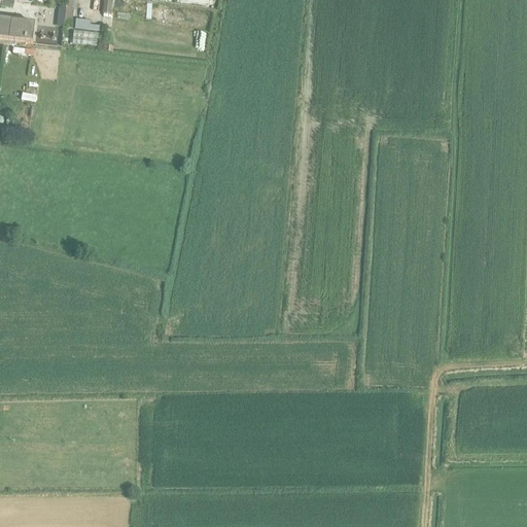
[(1,0),(1,7),(13,9),(13,0),(1,0)]
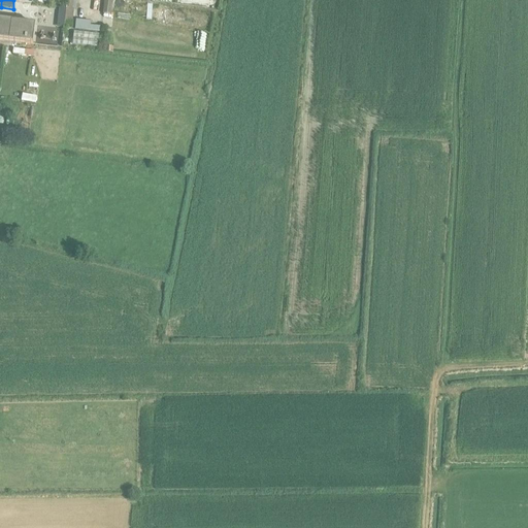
[(65,22),(64,29),(71,30),(74,9),(75,9),(76,0),(67,0),(66,8),(65,22)]
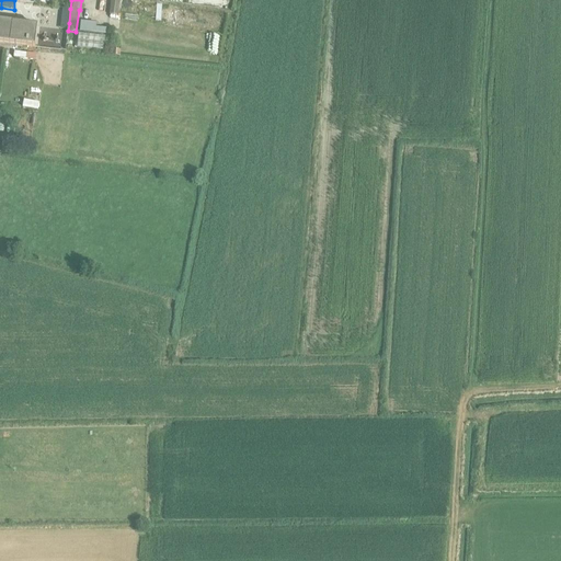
[(111,0),(110,15),(118,16),(119,0),(111,0)]
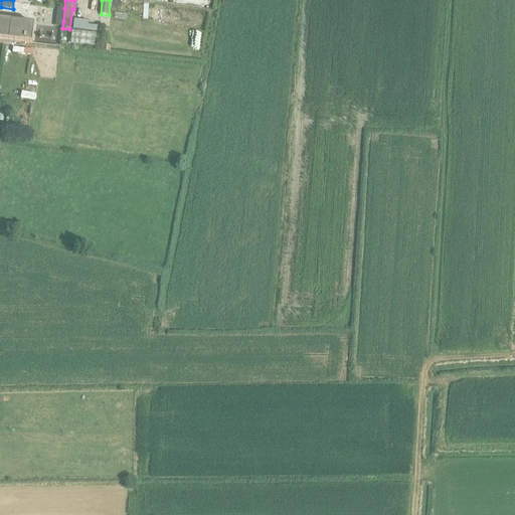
[(37,6),(35,24),(53,27),(55,9),(37,6)]
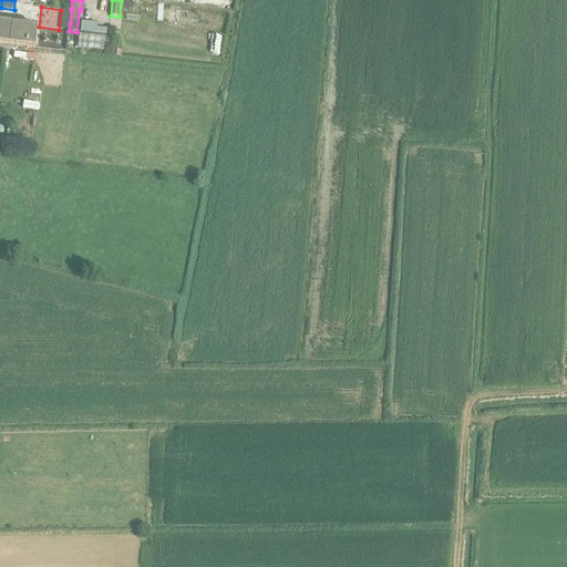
[(63,9),(61,30),(69,31),(70,23),(71,9),(63,9)]
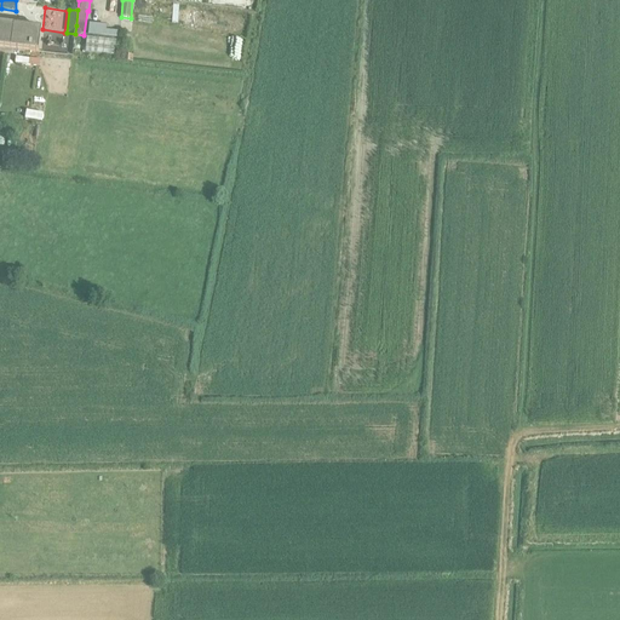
[(0,46),(17,50),(39,52),(39,51),(41,29),(0,23),(0,46)]
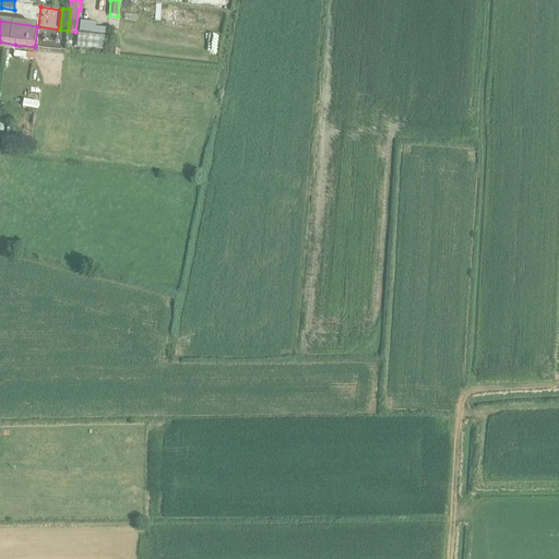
[(81,22),(80,32),(105,35),(106,28),(95,27),(96,23),(81,22)]
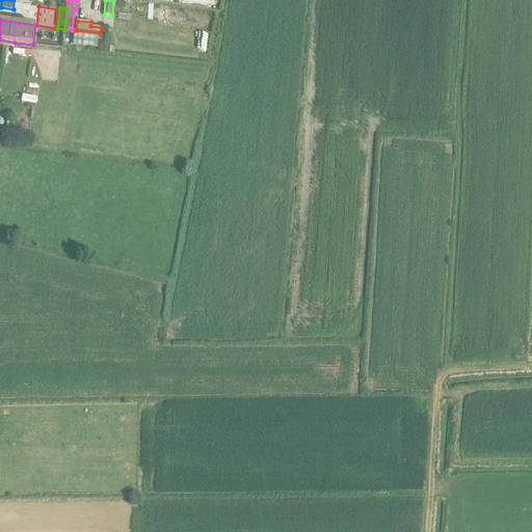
[(75,32),(73,46),(98,49),(100,35),(75,32)]
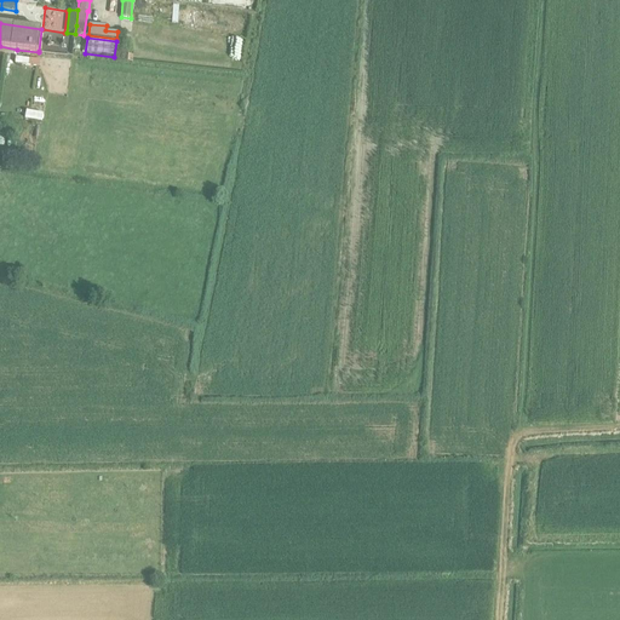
[(42,121),(44,110),(26,108),(24,119),(42,121)]
